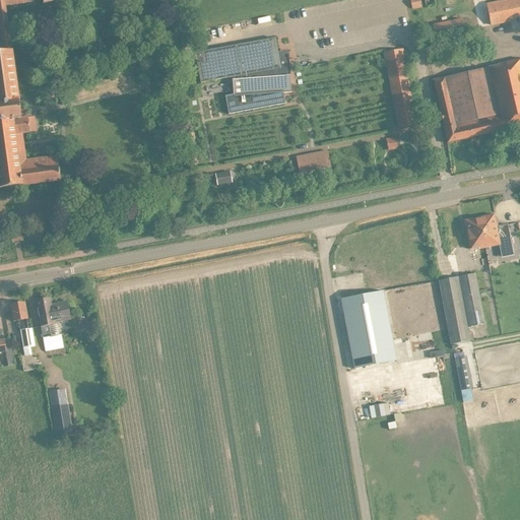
[(0,0),(0,186),(5,186),(8,185),(11,185),(59,179),(55,154),(24,158),(20,133),(28,132),(27,130),(36,129),(34,115),(26,117),(25,116),(18,117),(17,109),(16,99),(10,50),(4,5),(41,0),(41,3),(52,2),(51,0),(0,0)]
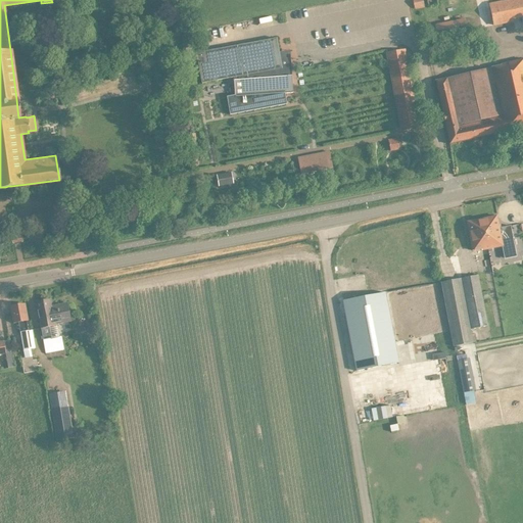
[(411,0),(414,9),(422,6),(421,0),(411,0)]
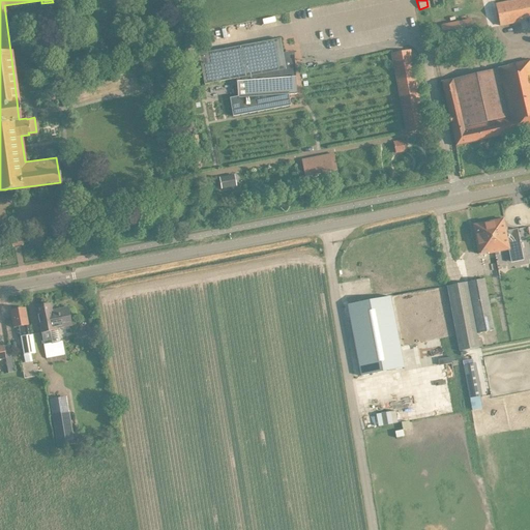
[(529,0),(509,0),(494,3),(496,13),(499,26),(519,22),(519,19),(529,17),(529,0)]
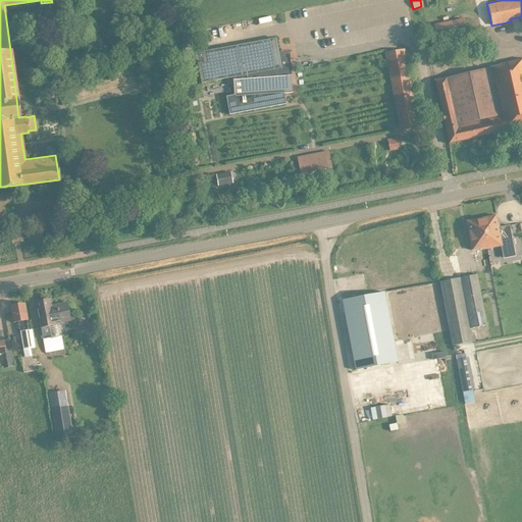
[(432,23),(433,31),(434,37),(440,36),(441,39),(465,33),(465,31),(462,17),(432,23)]
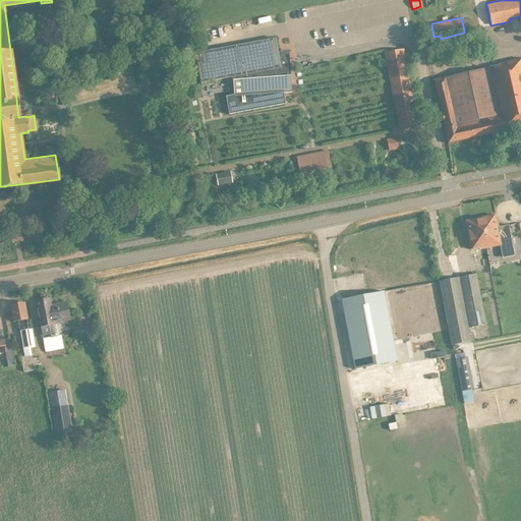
[(199,81),(231,75),(232,94),(224,96),(227,114),(284,103),(282,92),(290,92),(288,65),(287,49),(276,51),(273,38),(193,52),(199,81)]
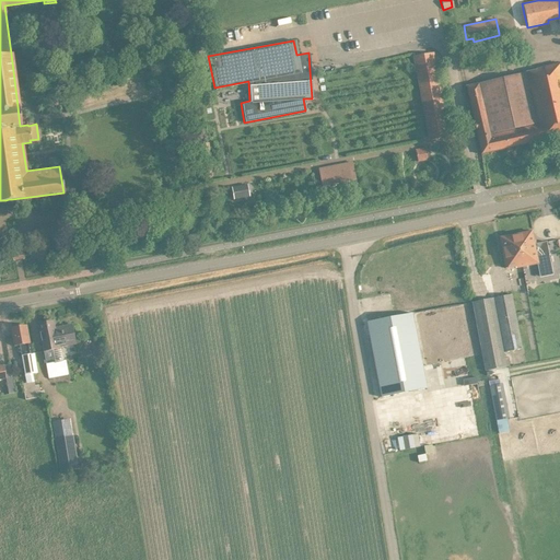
[(431,53),(412,56),(428,139),(447,135),(431,53)]
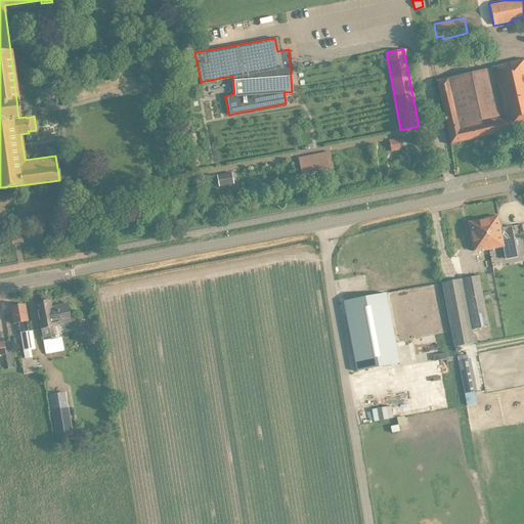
[(523,64),(522,58),(446,77),(435,80),(449,142),(523,125),(523,64)]
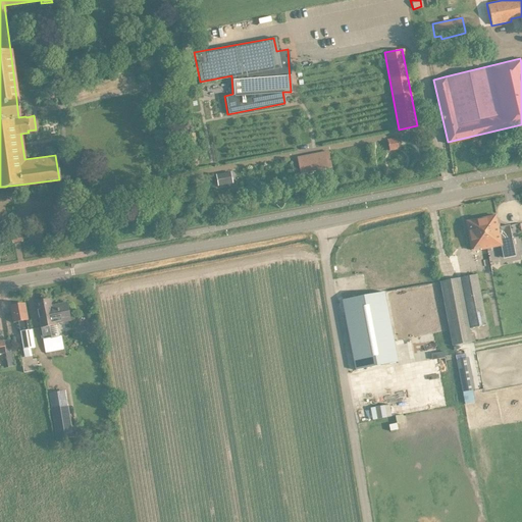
[(385,138),(388,150),(399,148),(397,136),(385,138)]
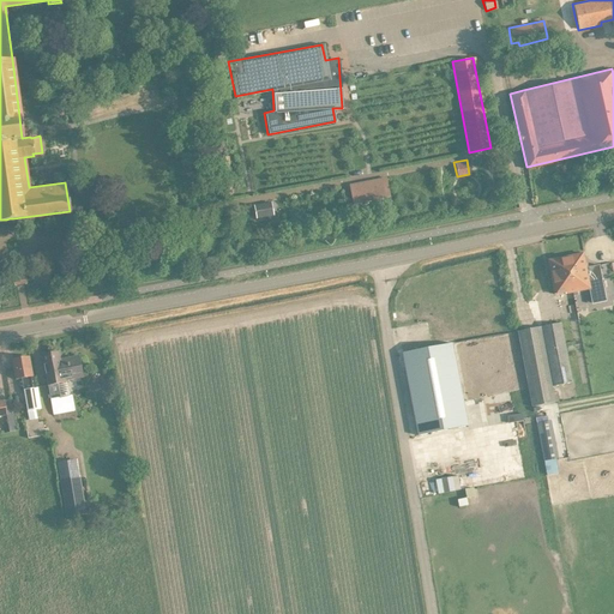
[(349,185),(353,200),(387,193),(384,178),(349,185)]
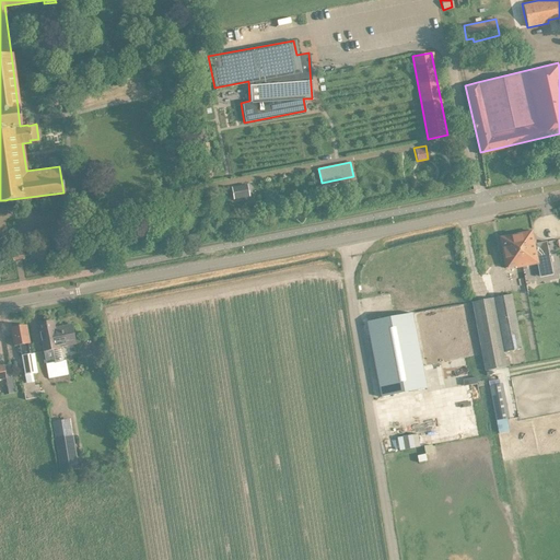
[(230,188),(232,200),(247,197),(244,185),(230,188)]
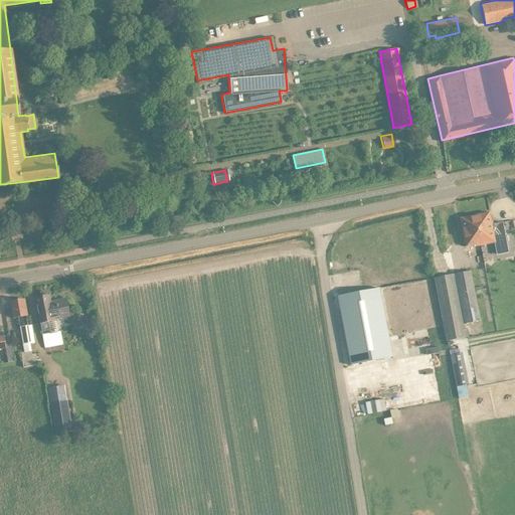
[(488,211),(458,217),(464,247),(493,241),(495,253),(507,250),(504,239),(501,222),(490,224),(490,222),(488,212),(488,211)]
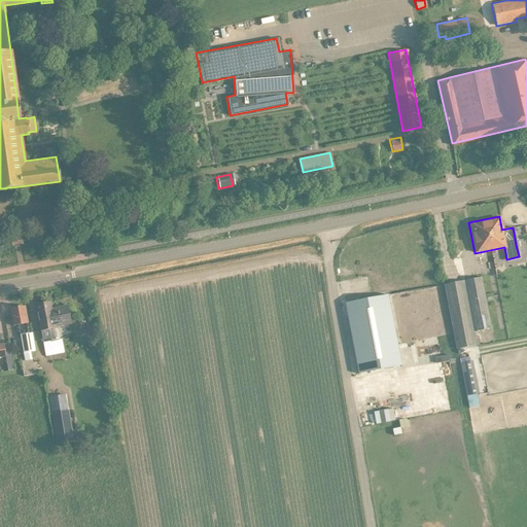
[(9,238),(10,244),(22,243),(21,236),(9,238)]
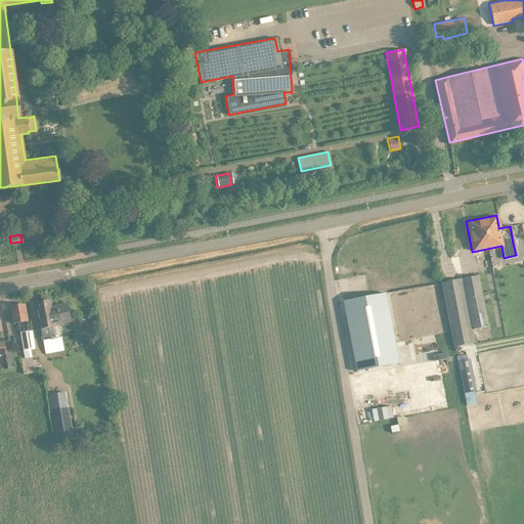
[(440,281),(452,346),(475,341),(474,334),(471,334),(470,329),(487,324),(477,274),(440,281)]
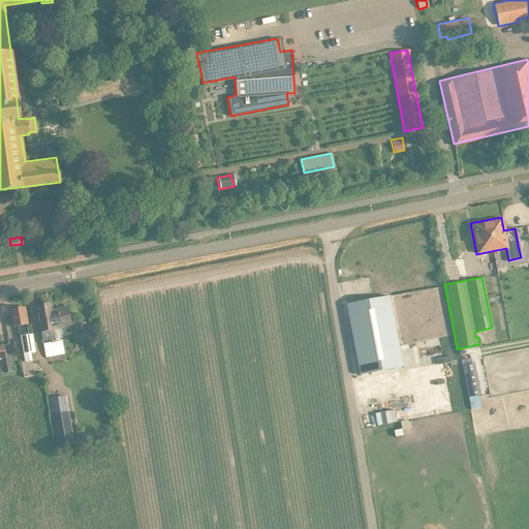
[(389,294),(344,303),(359,374),(402,366),(389,294)]
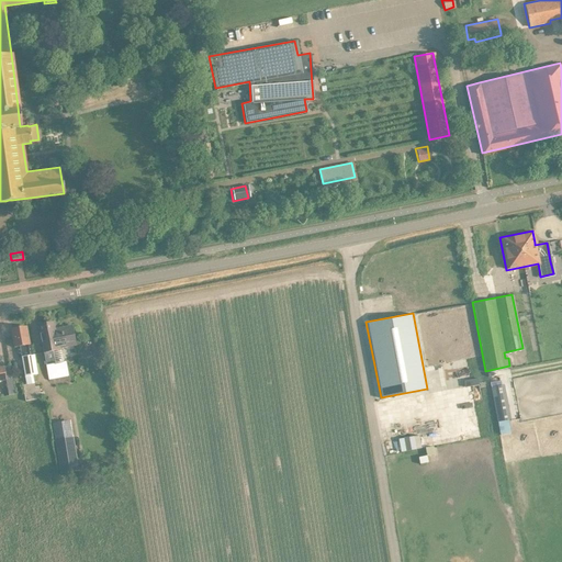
[(44,323),(37,324),(43,352),(42,352),(45,364),(53,362),(51,349),(58,348),(59,347),(75,345),(72,335),(70,325),(54,328),(52,322),(44,323)]
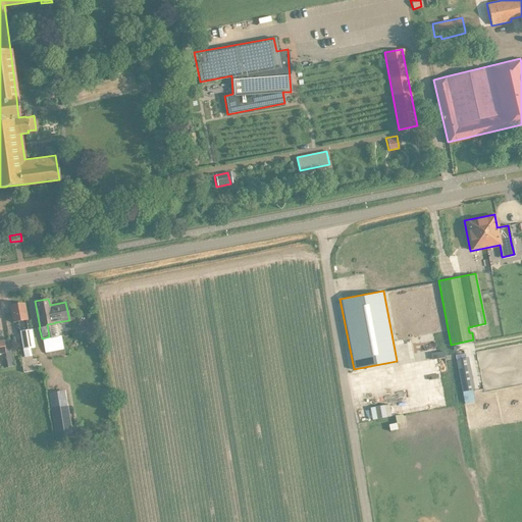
[(12,322),(16,321),(18,331),(19,337),(22,349),(34,347),(31,328),(29,329),(27,319),(22,303),(9,305),(12,322)]
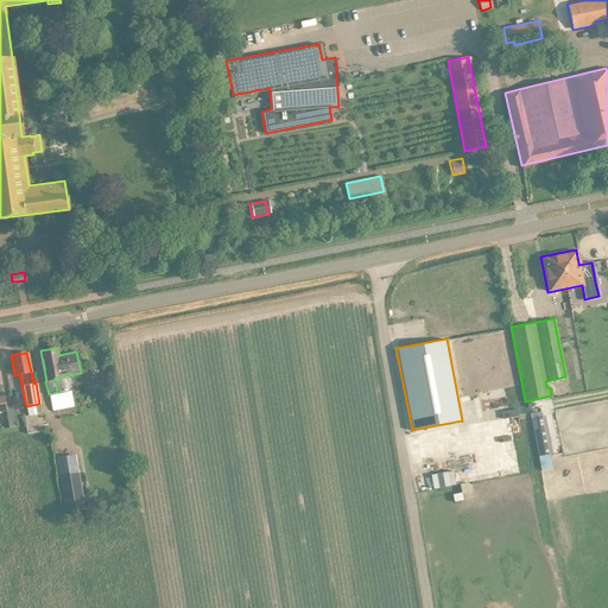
[(73,406),(69,391),(49,394),(51,410),(73,406)]
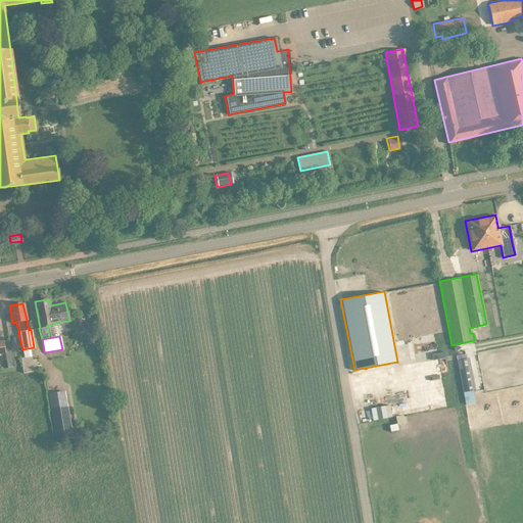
[(31,360),(30,355),(19,358),(21,365),(22,373),(34,371),(33,366),(36,365),(35,359),(31,360)]
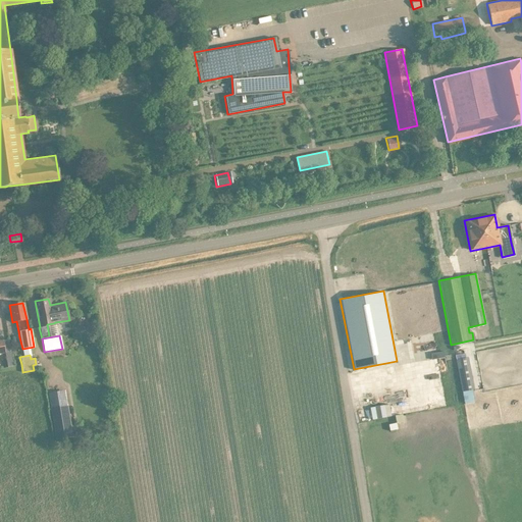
[(467,357),(455,359),(457,370),(469,368),(467,357)]
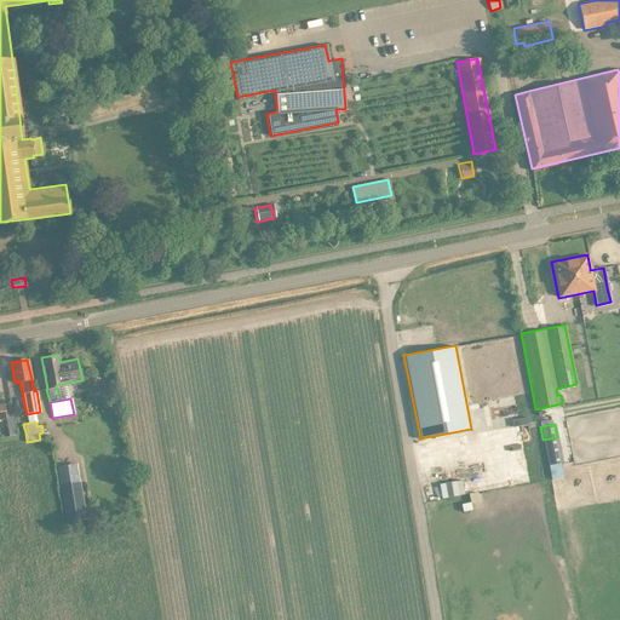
[(79,481),(58,484),(58,487),(64,522),(85,518),(79,481)]
